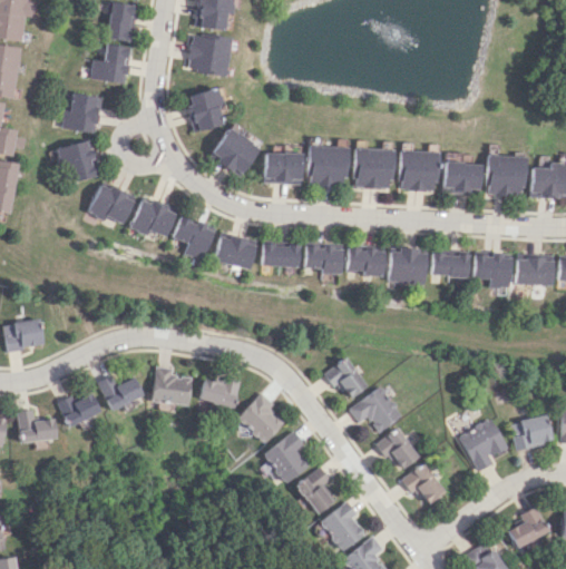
[(0,0),(0,38),(21,41),(25,17),(32,18),(35,0),(0,0)]
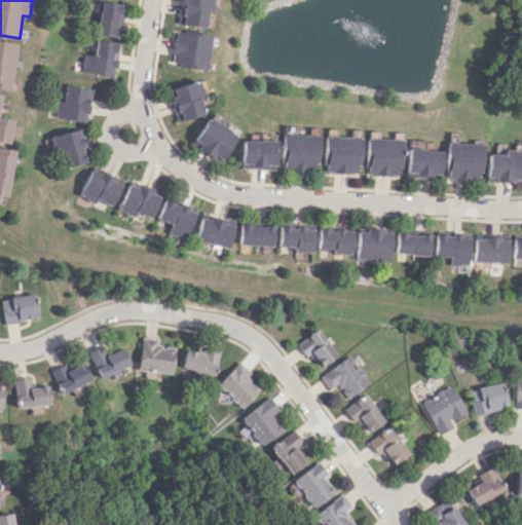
[(215,13),(216,0),(185,0),(182,25),(207,29),(210,12),(215,13)]
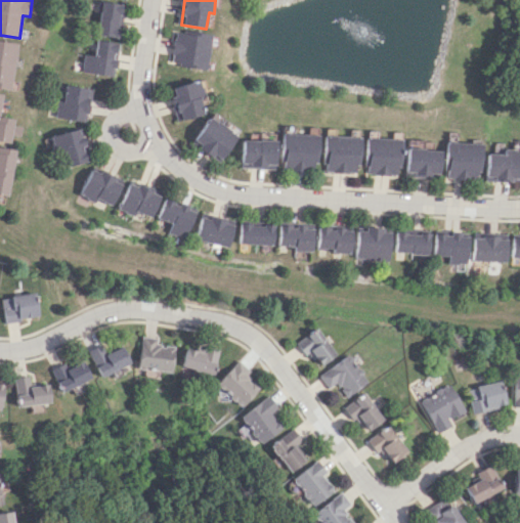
[(120,39),(127,5),(106,1),(99,35),(120,39)]
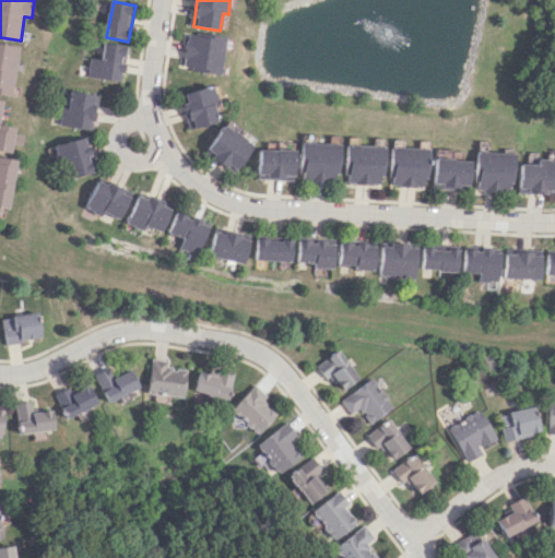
[(227,38),(188,32),(182,66),(192,68),(192,71),(222,75),(227,38)]
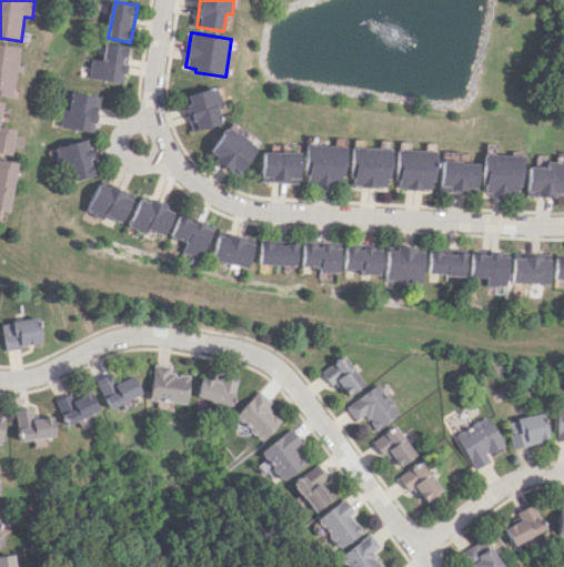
[(0,95),(12,99),(20,47),(0,43),(0,95)]
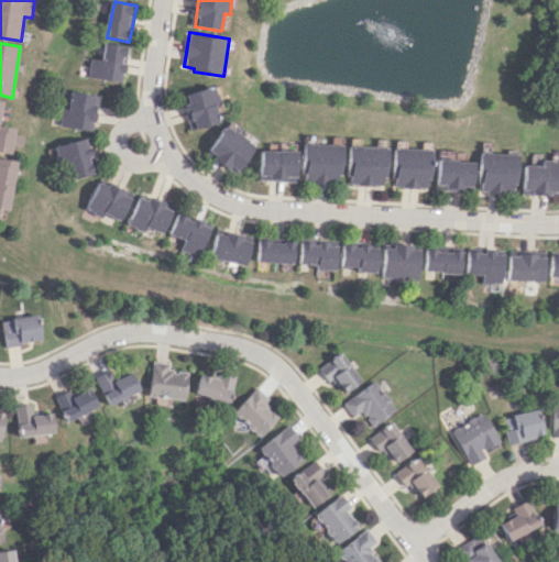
[(92,59),(90,78),(125,83),(129,46),(106,44),(103,61),(92,59)]
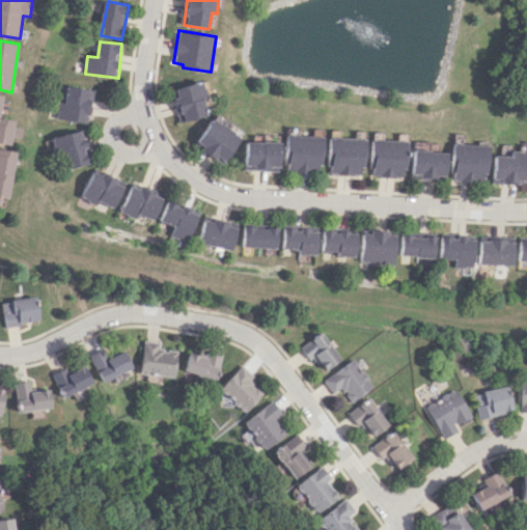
[(209,117),(201,83),(174,88),(182,122),(209,117)]
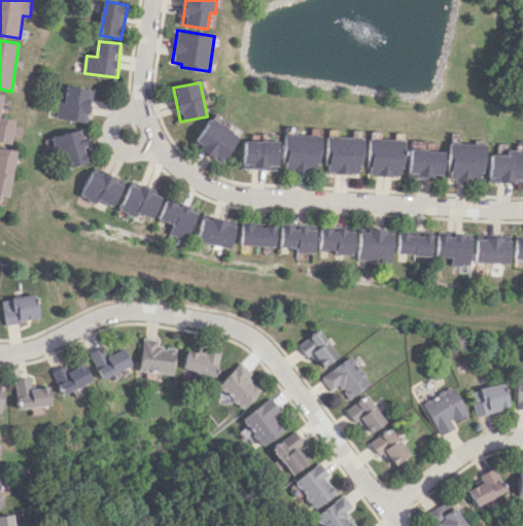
[(92,123),(95,89),(67,86),(66,101),(61,101),(59,119),(92,123)]
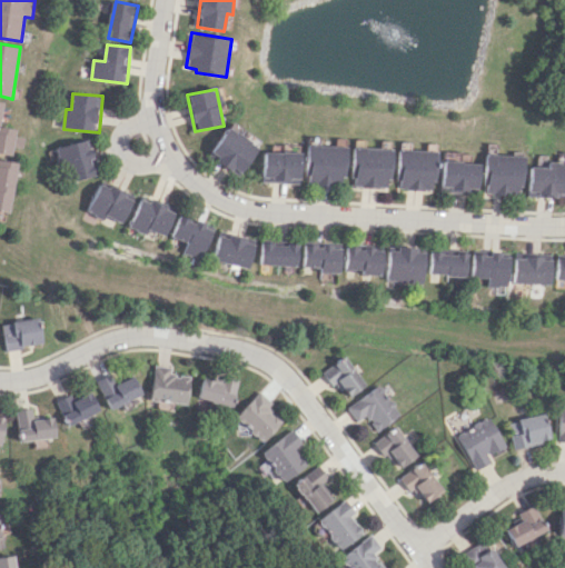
[(0,153),(11,156),(16,129),(0,127),(0,121),(2,102),(0,102),(0,153)]
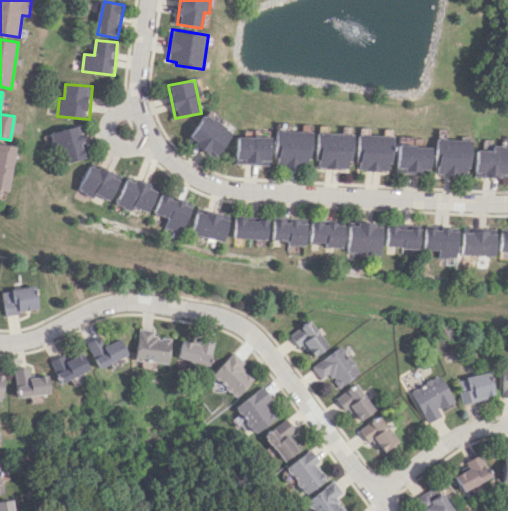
[(190,141),(218,158),(234,132),(206,115),(190,141)]
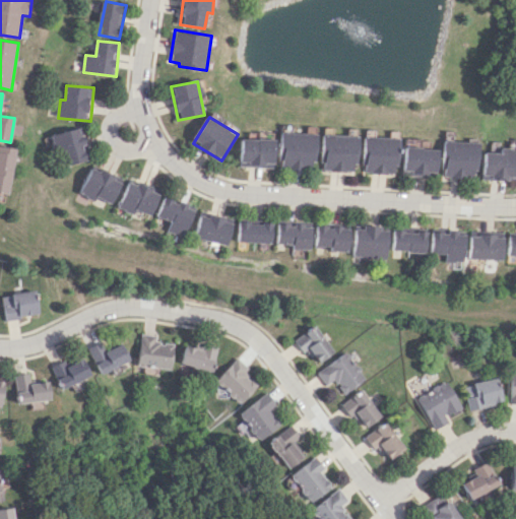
[(54,135),(59,151),(66,149),(71,167),(94,159),(87,135),(82,137),(80,128),(54,135)]
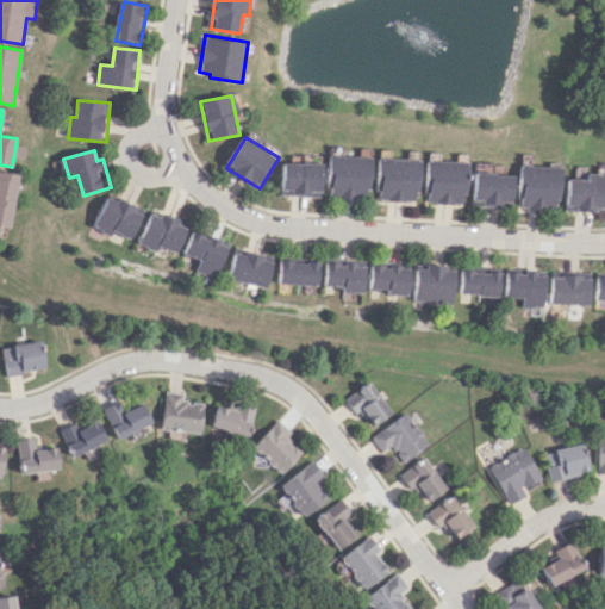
[(373,157),(331,156),(330,198),(372,199),(373,157)]
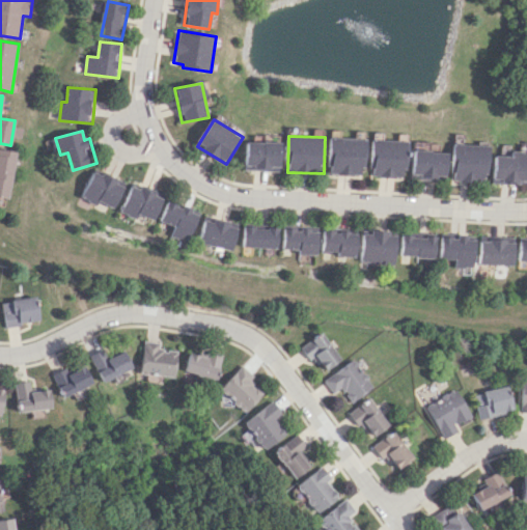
[(329,175),(365,176),(366,139),(330,138),(329,175)]
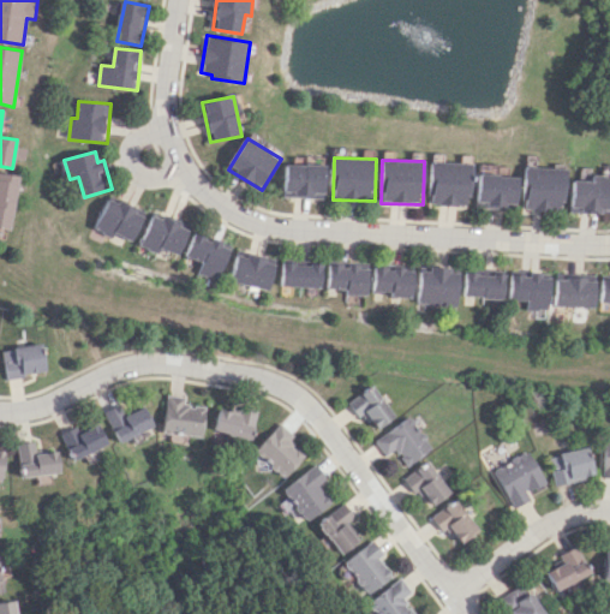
[(430,206),(472,207),(472,164),(431,162),(430,206)]
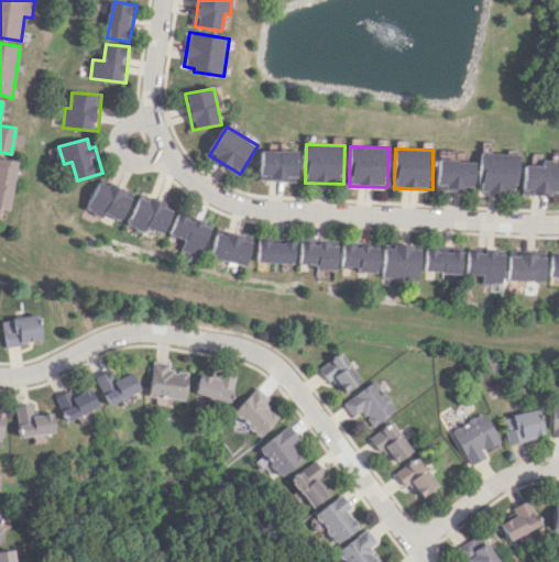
[(263,151),(262,180),(298,183),(299,152),(263,151)]
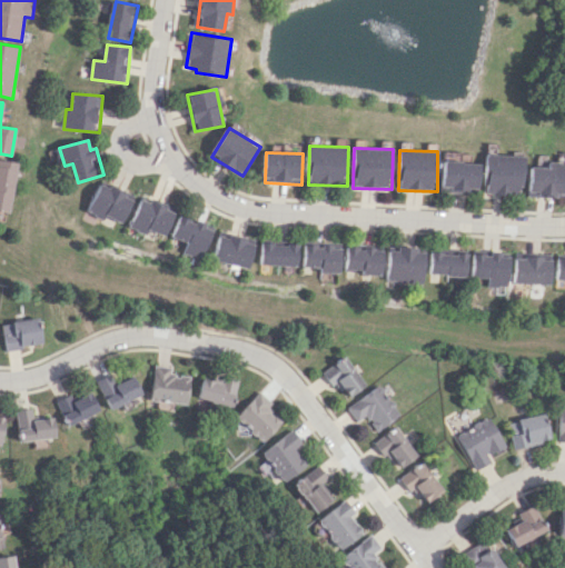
[(524,196),(525,156),(487,156),(486,195),(524,196)]
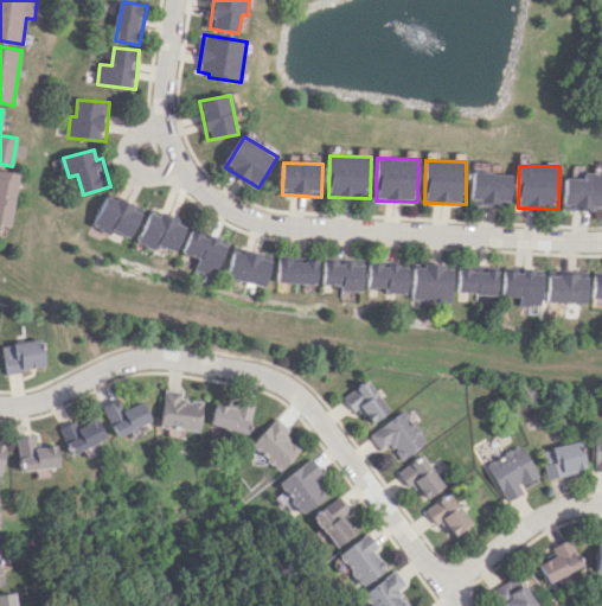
[(0,225),(12,228),(20,173),(0,170),(0,225)]
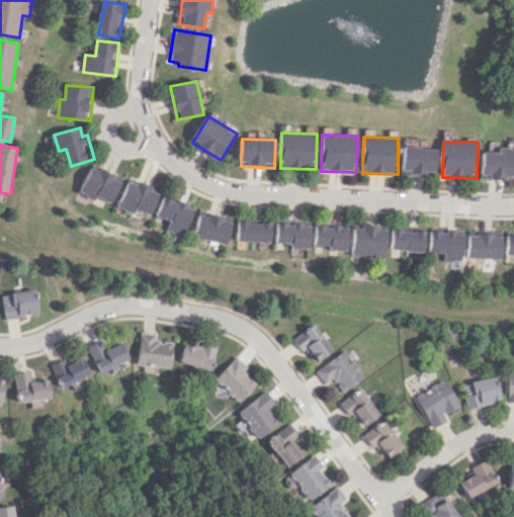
[(403,173),(436,174),(437,149),(404,148),(403,173)]
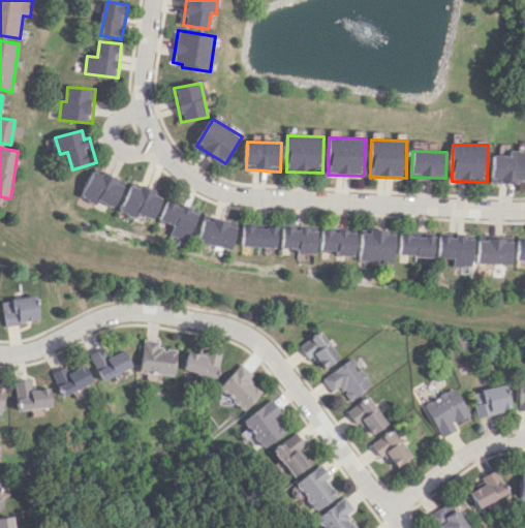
[(493,183),(524,184),(524,152),(510,151),(508,156),(493,155),(493,183)]
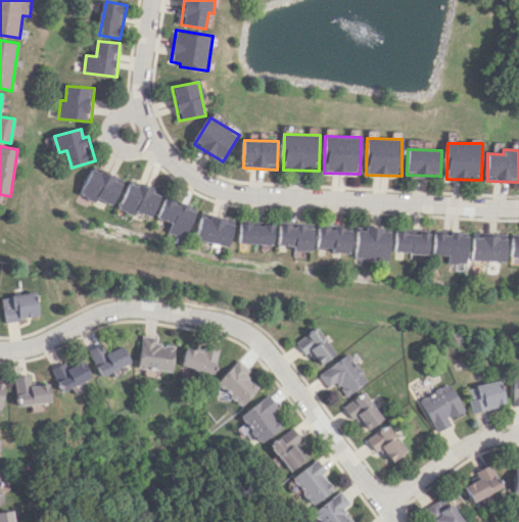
[(116,205),(127,181),(96,168),(84,195),(100,202),(101,199),(116,205)]
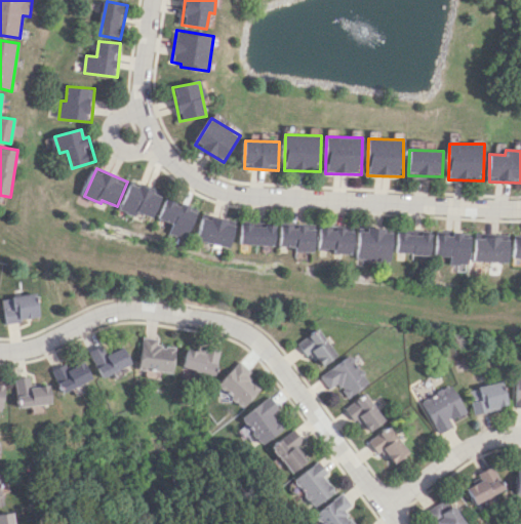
[(141,213),(158,218),(164,194),(131,185),(124,211),(139,215),(141,213)]
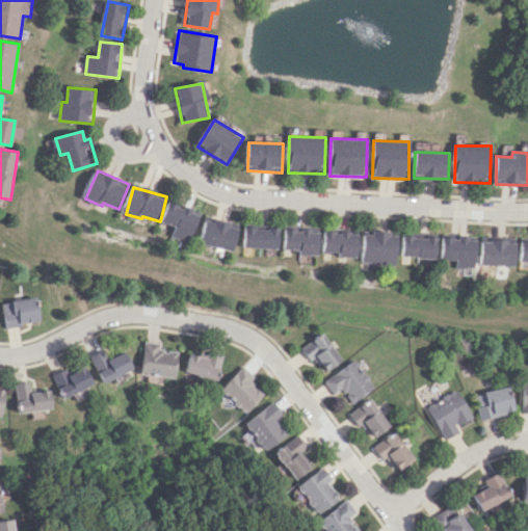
[(164,222),(179,227),(176,236),(193,242),(203,216),(194,213),(195,211),(170,202),(164,222)]
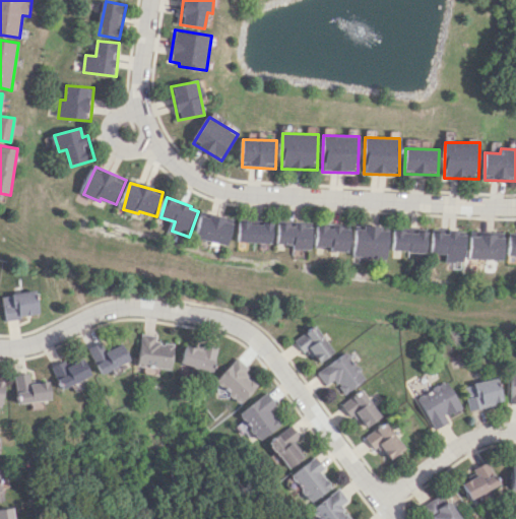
[(231,247),(237,223),(204,214),(197,238),(231,247)]
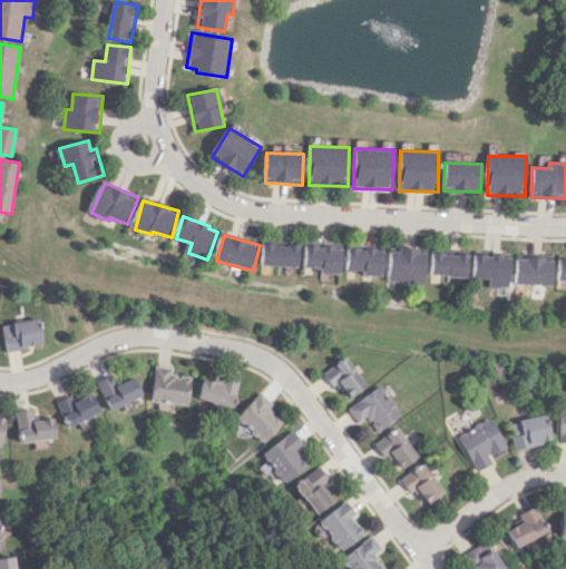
[(302,267),(302,246),(265,245),(264,266),(302,267)]
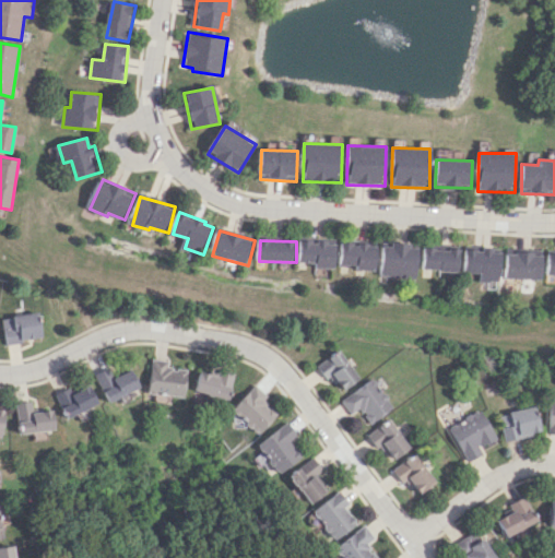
[(339,244),(302,242),(300,263),(317,263),(317,269),(338,269),(339,244)]
